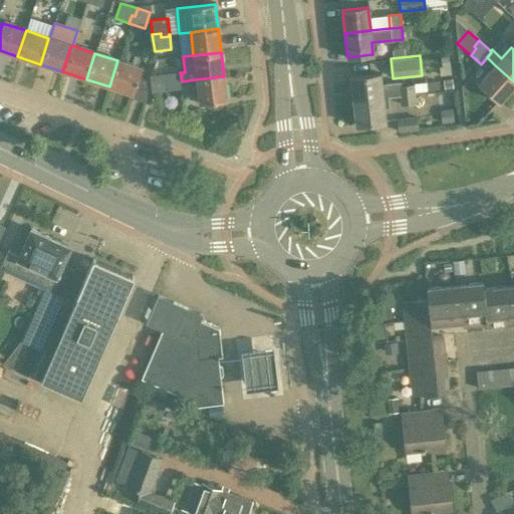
[(133,94),(142,68),(117,60),(109,86),(133,94)]
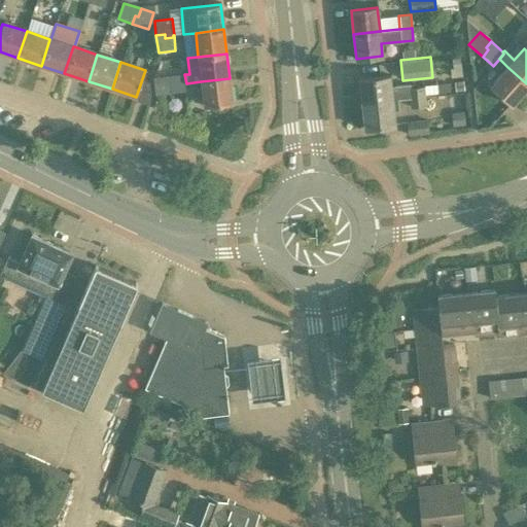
[(526,88),(526,83),(507,67),(491,86),(513,105),(526,88)]
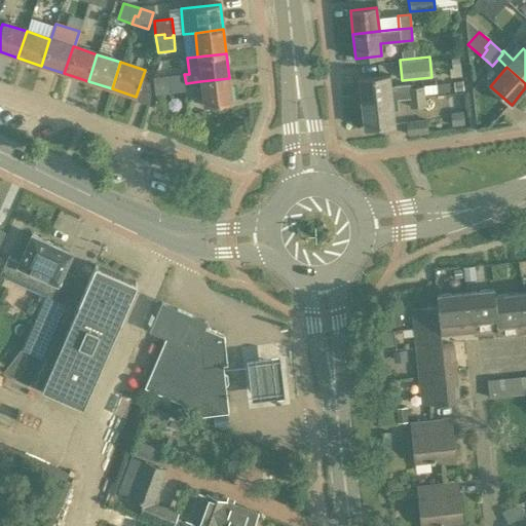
[(172,84),(173,94),(187,91),(186,83),(184,74),(166,76),(167,85),(172,84)]
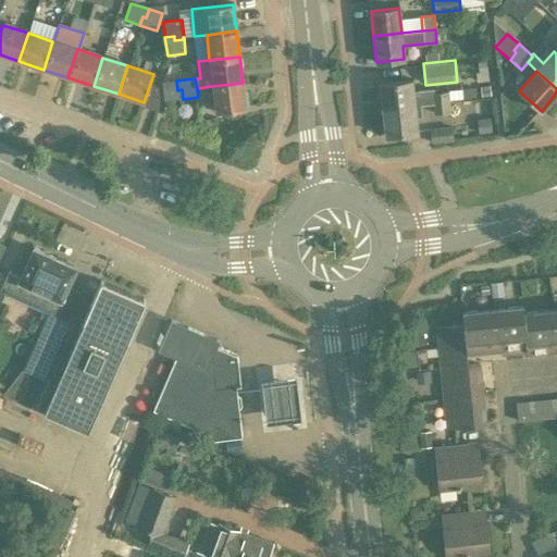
[(176,81),(161,83),(163,101),(183,99),(182,89),(177,90),(176,81)]
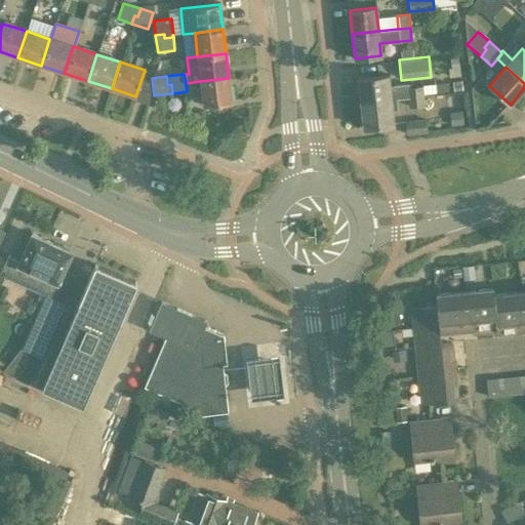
[(360,104),(398,99),(409,98),(425,96),(422,85),(409,87),(408,84),(391,86),(390,76),(357,79),(360,104)]
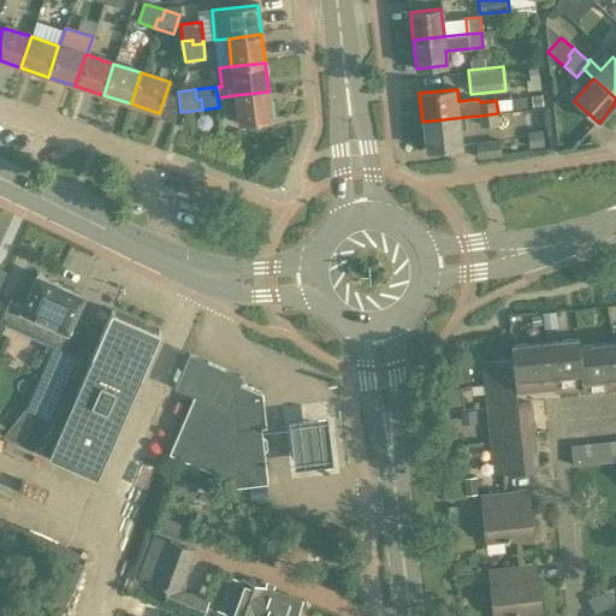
[(268,92),(235,95),(238,125),(272,120),(268,92)]
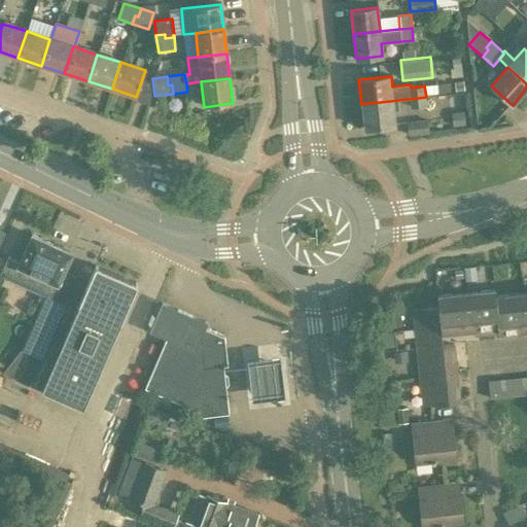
[(426,97),(411,99),(412,107),(426,106),(426,97)]
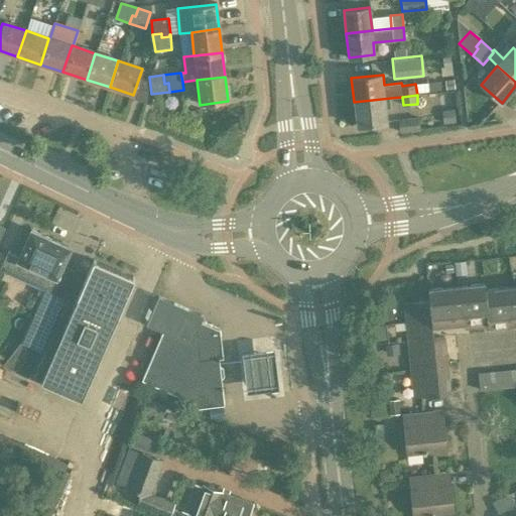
[(391,98),(354,102),(357,126),(389,122),(387,108),(392,107),(391,98)]
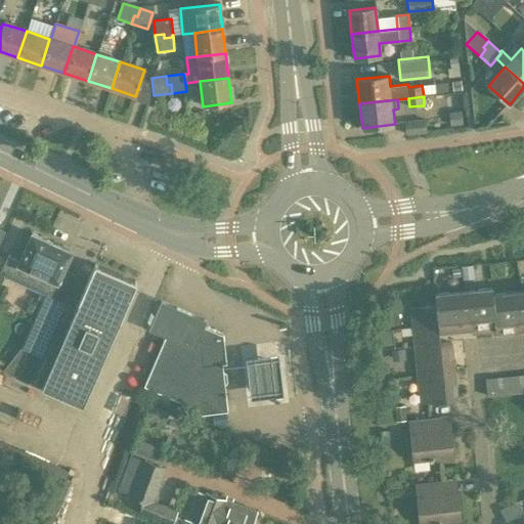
[(405,135),(427,133),(425,119),(404,122),(405,135)]
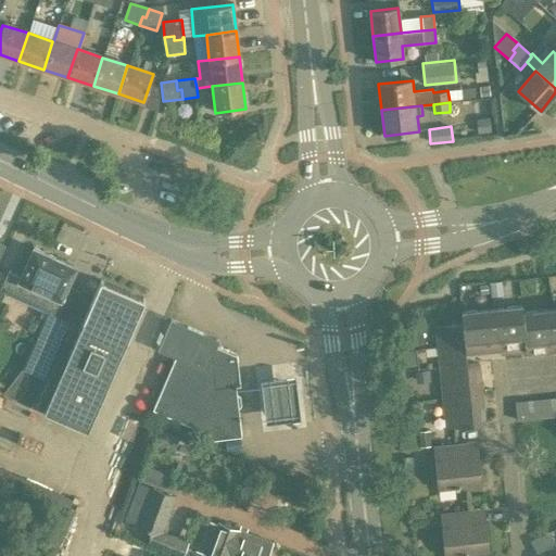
[(0,291),(49,314),(24,369),(42,378),(67,321),(51,315),(59,299),(60,300),(73,272),(72,266),(34,249),(20,278),(8,273),(0,290),(0,291)]
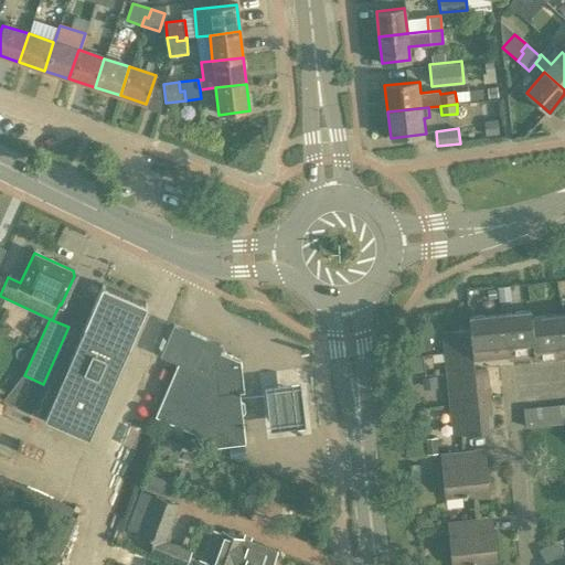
[(148,306),(102,286),(42,420),(87,441),(148,306)]
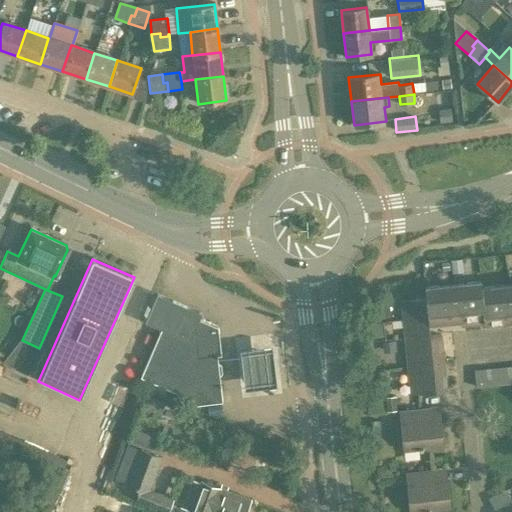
[(511,321),(511,285),(482,289),(481,283),(425,288),(426,298),(401,301),(410,396),(446,392),(440,335),(430,336),(428,324),(465,320),(466,326),(511,321)]
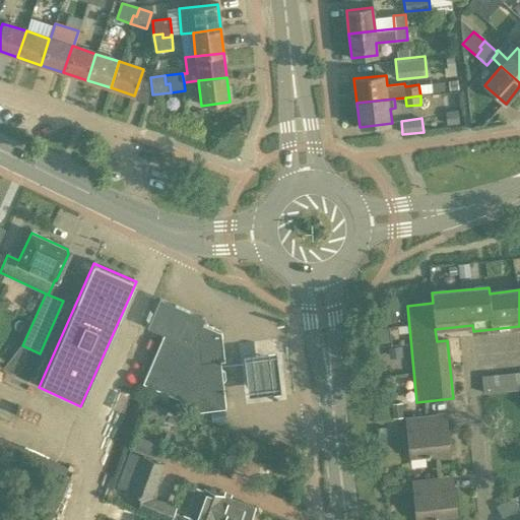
[(147,328),(164,334),(143,382),(194,404),(195,412),(225,409),(219,363),(224,362),(220,334),(201,326),(204,320),(158,301),(147,328)]
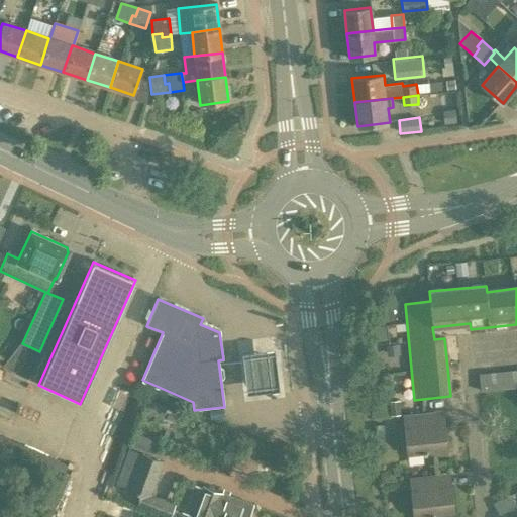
[(272,355),(240,359),(245,401),(277,398),(272,355)]
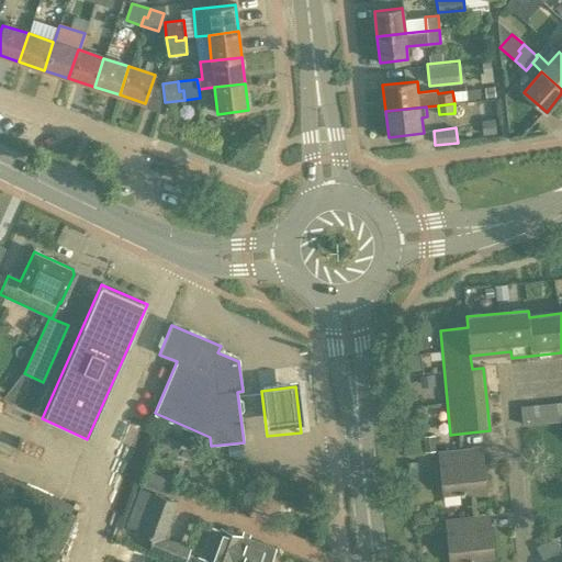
[(561,423),(561,403),(520,408),(523,427),(561,423)]
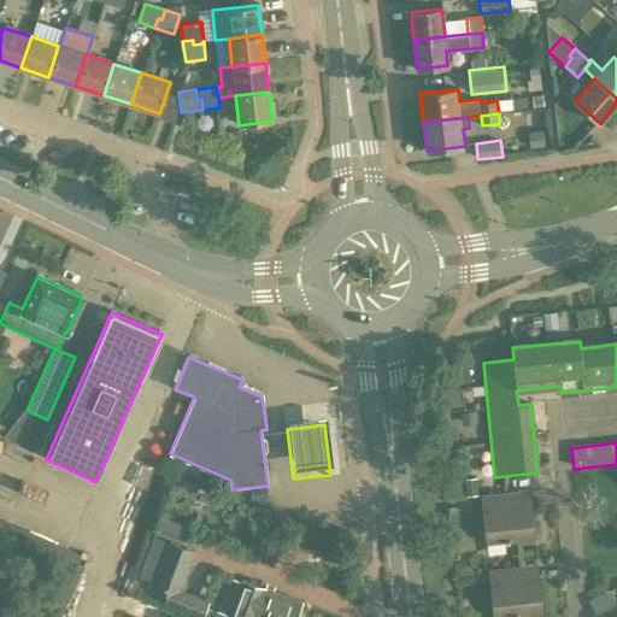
[(486,544),(535,539),(530,493),(480,498),(486,544)]
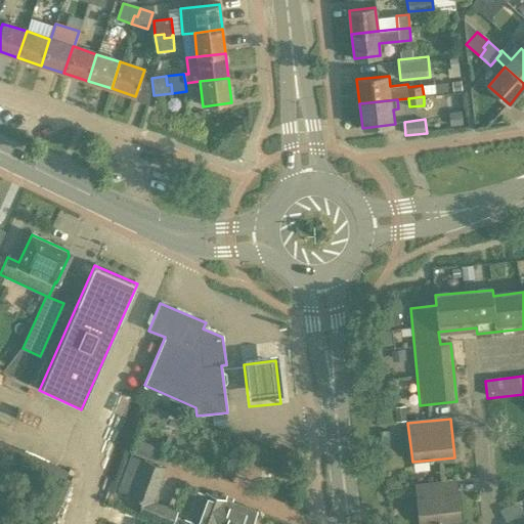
[(151,506),(166,468),(144,460),(130,497),(151,506)]
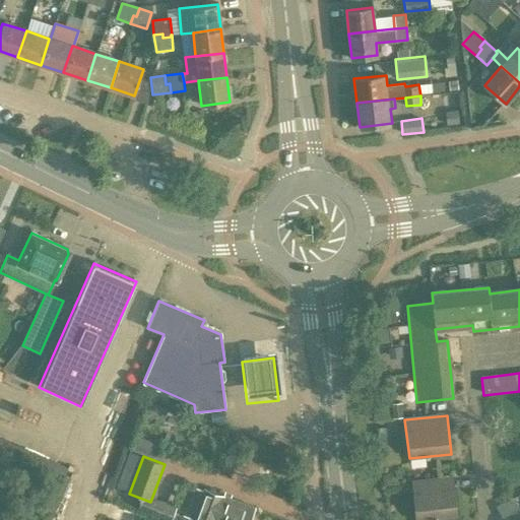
[(414,519),(429,519),(457,517),(453,476),(411,481),(414,519)]
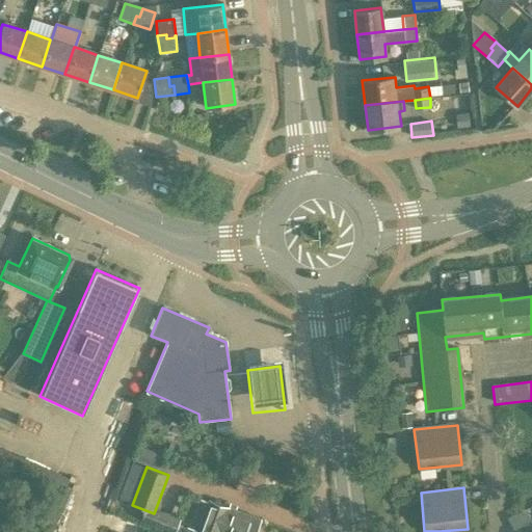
[(254,531),(260,519),(209,499),(196,530),(201,531),(254,531)]
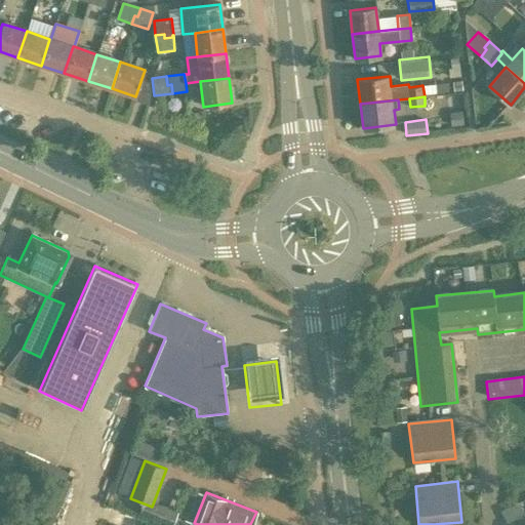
[(518,524),(524,524),(524,517),(524,515),(515,519),(518,524)]
